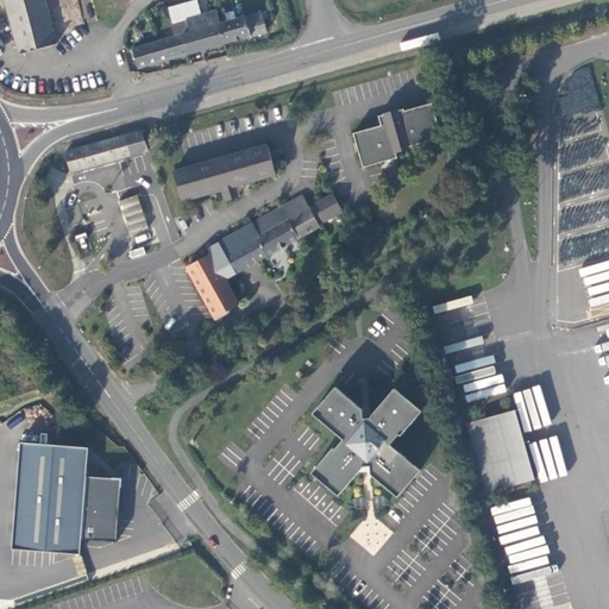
[(55,43),(43,0),(4,0),(19,52),(55,43)]
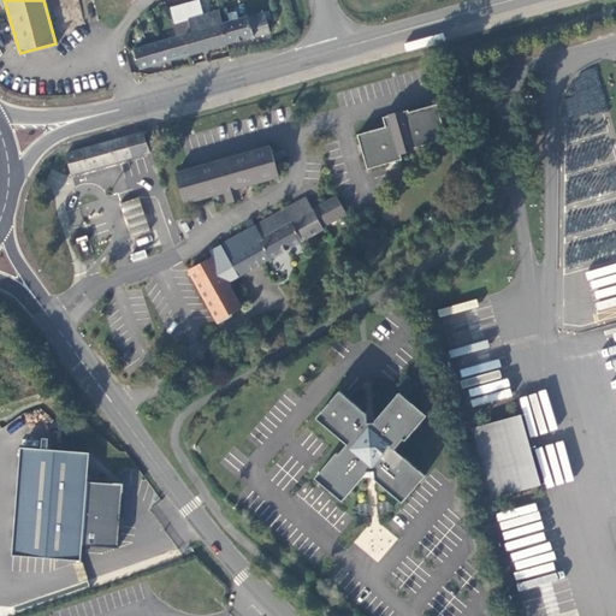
[(141,66),(227,42),(223,22),(218,6),(170,21),(175,37),(135,48),(141,66)]
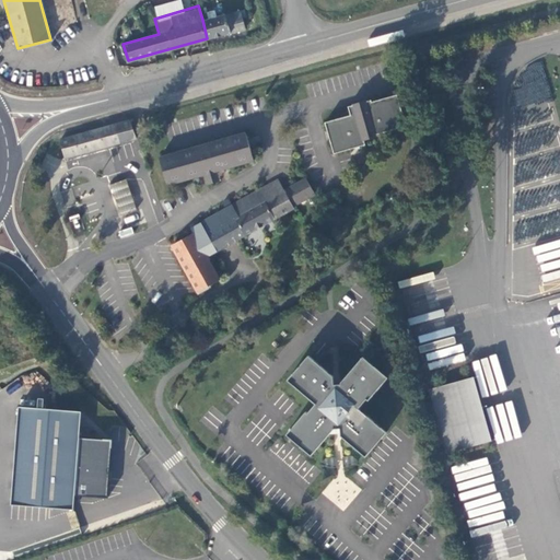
[(202,20),(207,38),(245,27),(241,8),(202,20)]
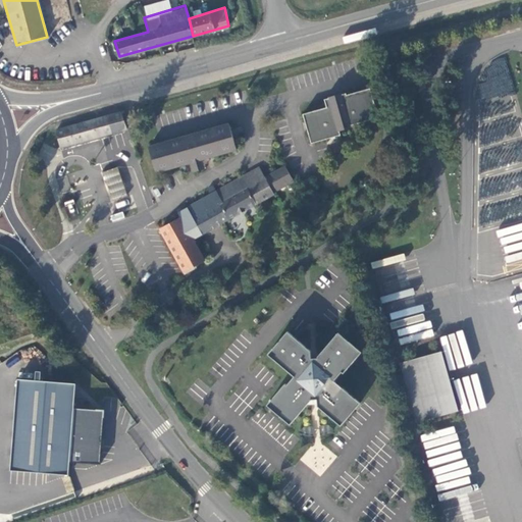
[(303,114),(311,144),(341,136),(340,131),(351,127),(350,126),(352,125),(378,118),(370,89),(347,95),(346,94),(324,100),(326,108),(303,114)]
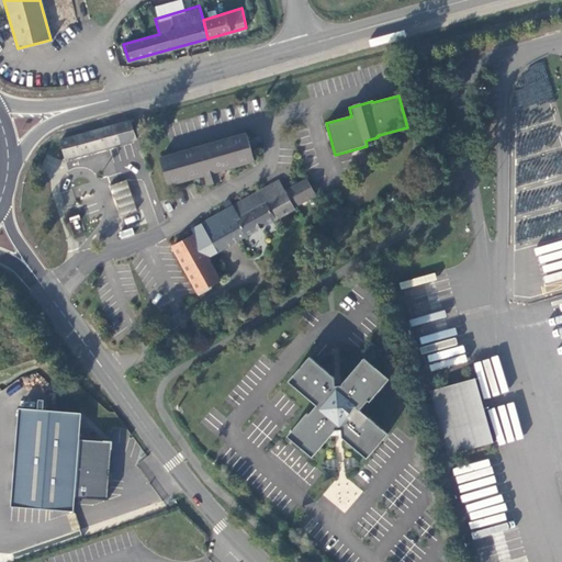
[(135,138),(130,121),(59,139),(64,157),(135,138)]
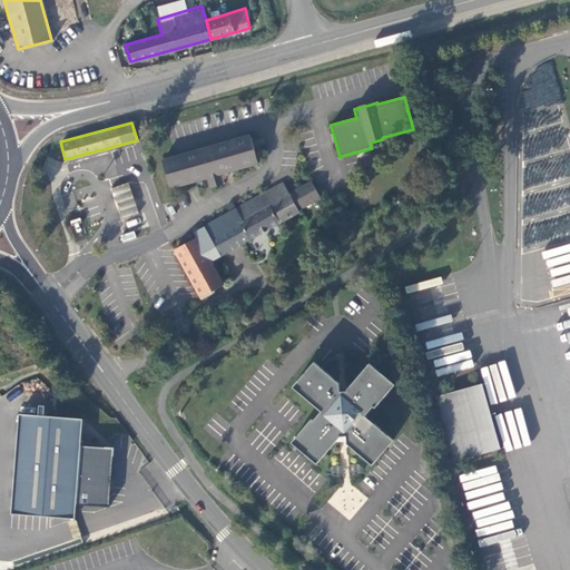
[(251,136),(163,160),(170,189),(209,178),(207,172),(218,169),(219,175),(258,164),(251,136)]
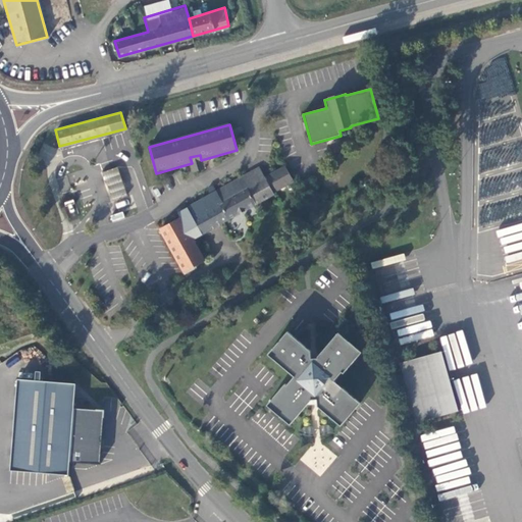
[(44,143),(37,156),(50,162),(56,149),(44,143)]
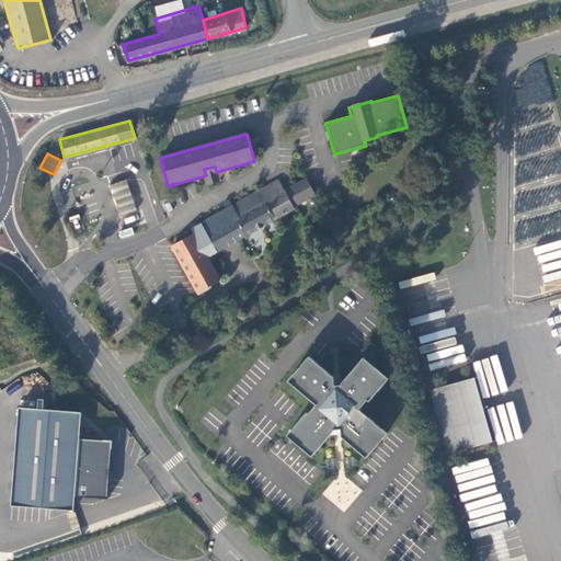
[(215,167),(204,169),(206,175),(208,184),(219,182),(216,172),(215,167)]
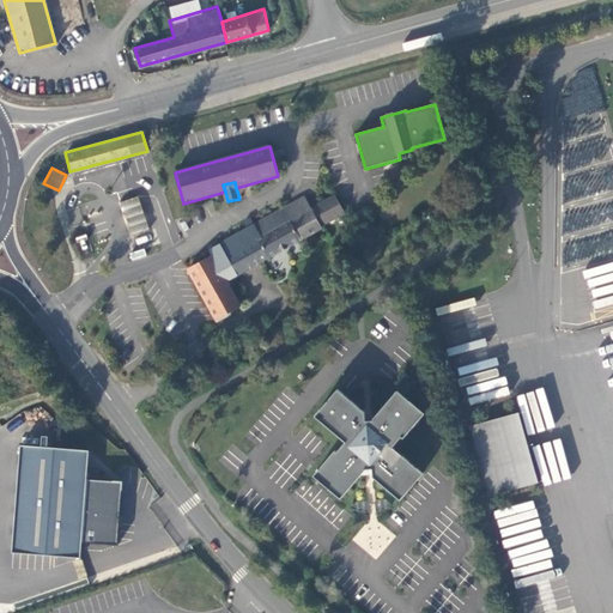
[(293,200),(219,241),(223,247),(238,273),(346,214),(334,194),(299,212),(293,200)]
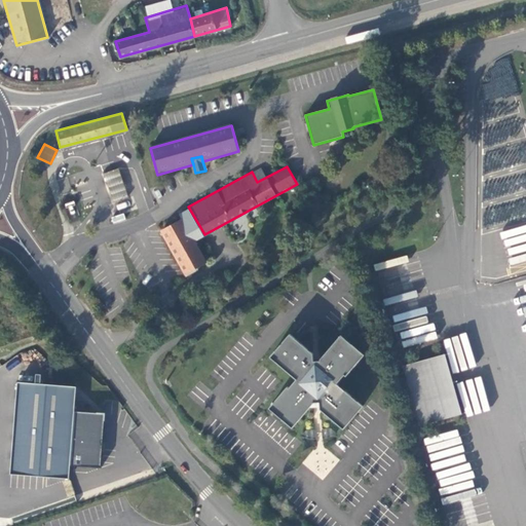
[(113,201),(127,196),(122,180),(118,168),(103,174),(107,186),(113,201)]
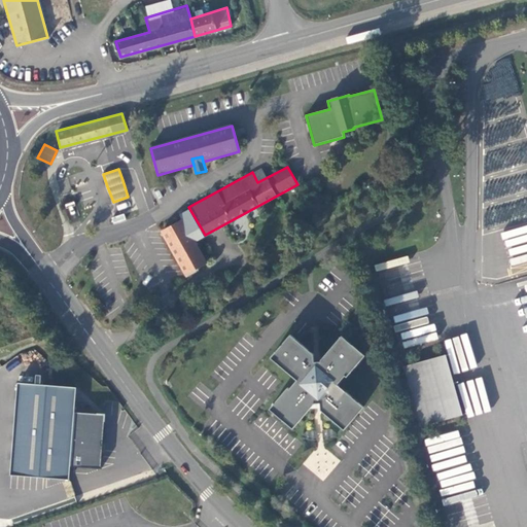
[(65,204),(70,219),(78,216),(73,201),(65,204)]
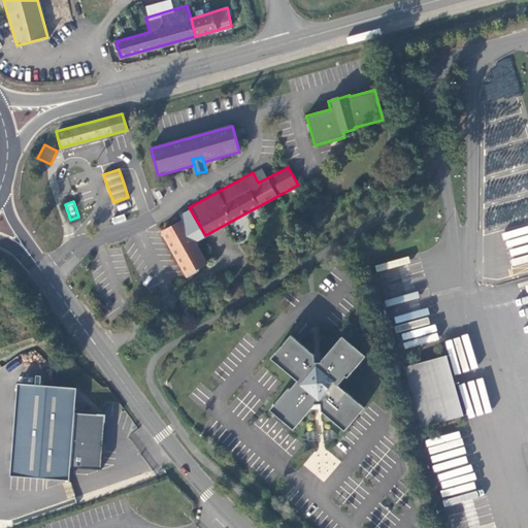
[(205,235),(192,212),(180,219),(194,242),(205,235)]
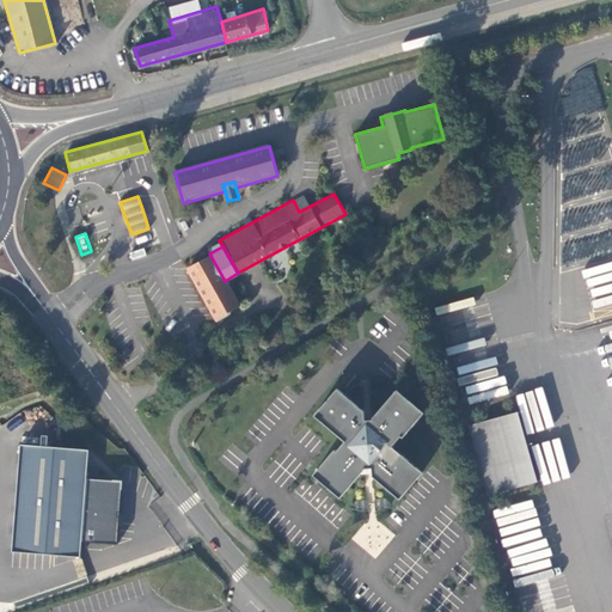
[(185,267),(215,318),(237,305),(225,281),(209,254),(185,267)]
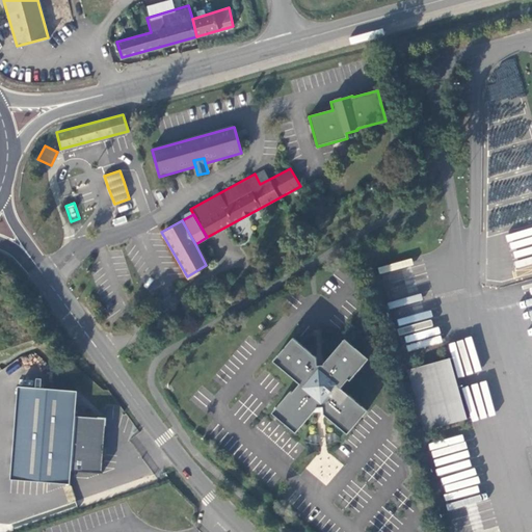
[(368,358),(345,339),(323,364),(324,365),(317,365),(317,357),(293,338),(273,362),(299,384),(292,393),(290,391),(272,413),(295,433),(317,407),(323,407),(323,414),(347,434),(367,410),(341,389),(348,379),(350,380),(368,358)]
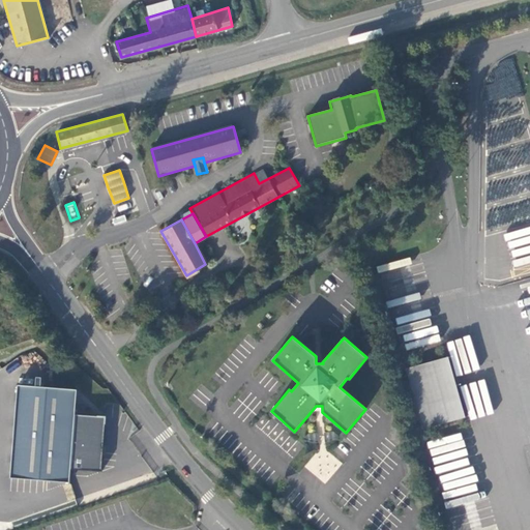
[(406,369),(417,411),(460,399),(448,357),(406,369)]
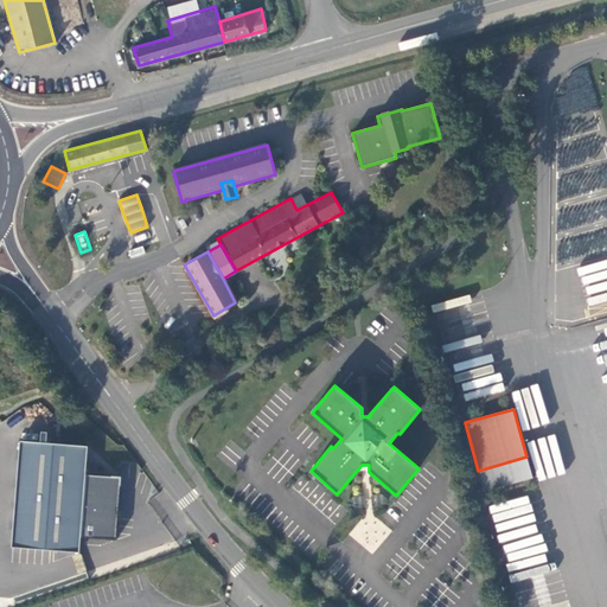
[(21,443),(13,548),(78,553),(80,537),(84,475),(87,448),(21,443)]
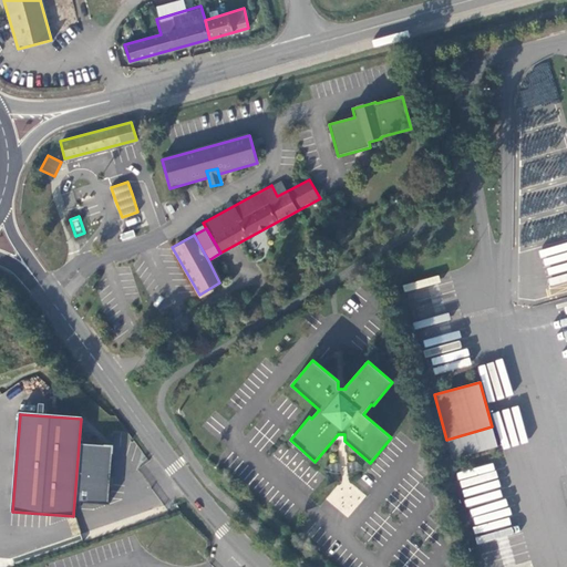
[(492,426),(446,440),(452,459),(497,446),(492,426)]
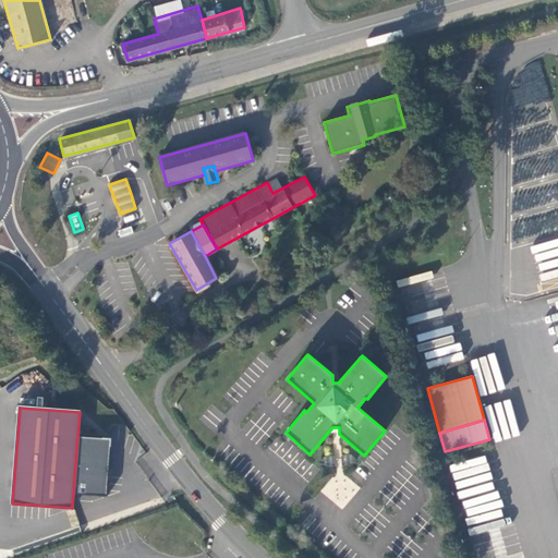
[(110,440),(77,437),(73,494),(106,497),(110,440)]
